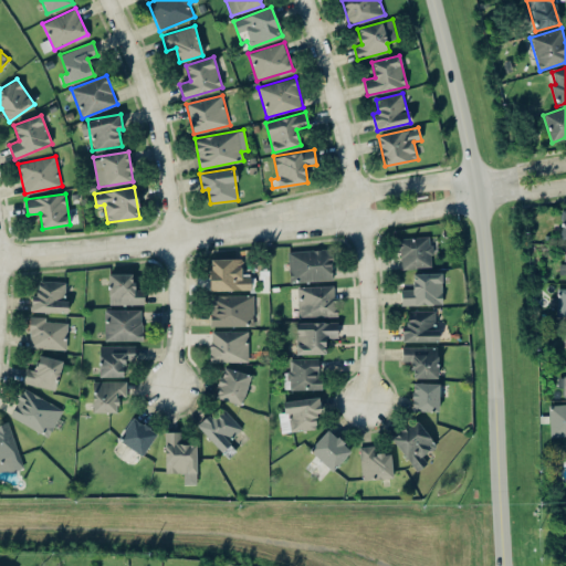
[(433,266),(430,236),(398,239),(401,270),(433,266)]
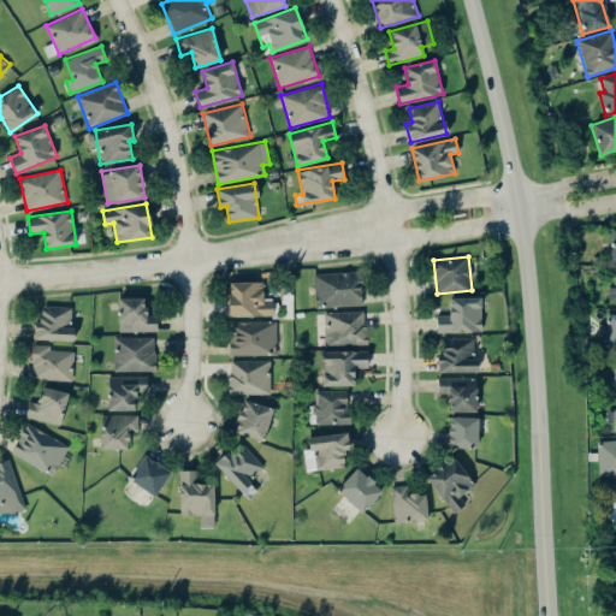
[(361,271),(314,273),(315,307),(362,304),(361,271)]
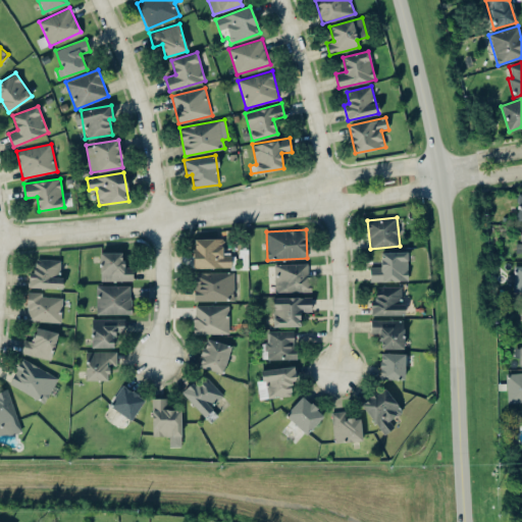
[(223,238),(193,239),(194,268),(230,267),(230,254),(223,254),(223,238)]
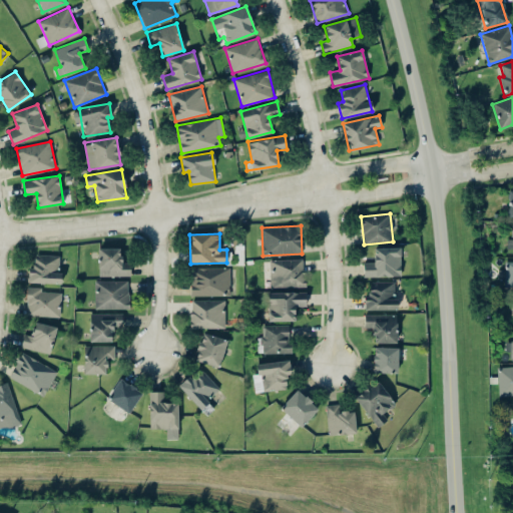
[(364,277),(401,276),(400,246),(374,247),(374,262),(363,262),(364,277)]
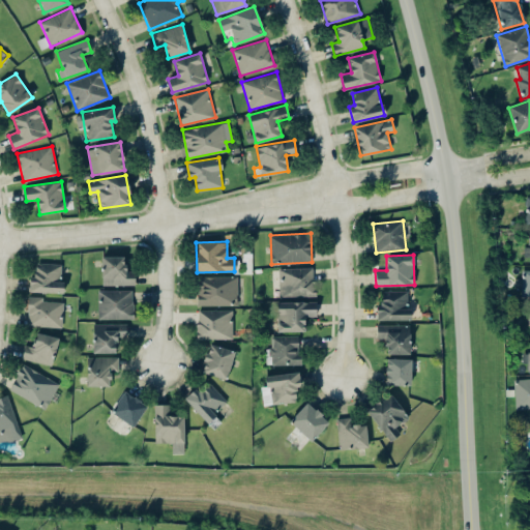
[(125,256),(101,256),(101,285),(135,286),(135,270),(124,270),(125,256)]
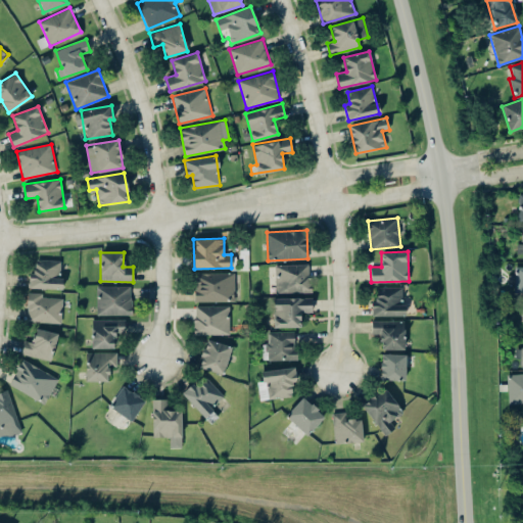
[(61,259),(36,258),(35,273),(29,272),(29,287),(60,288),(61,259)]
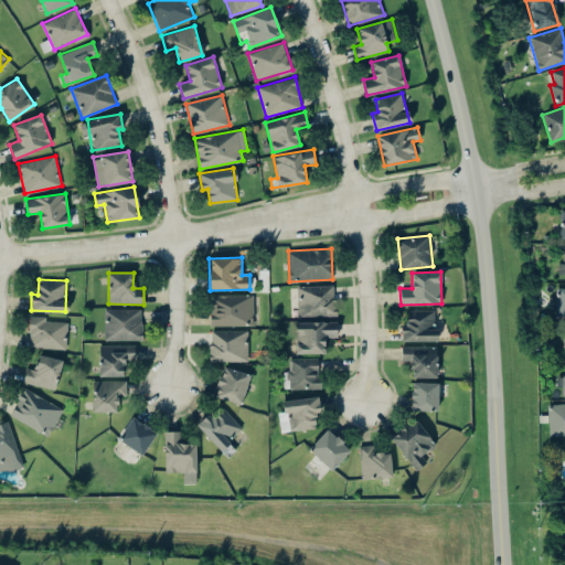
[(336,316),(334,285),(297,286),(298,317),(336,316)]
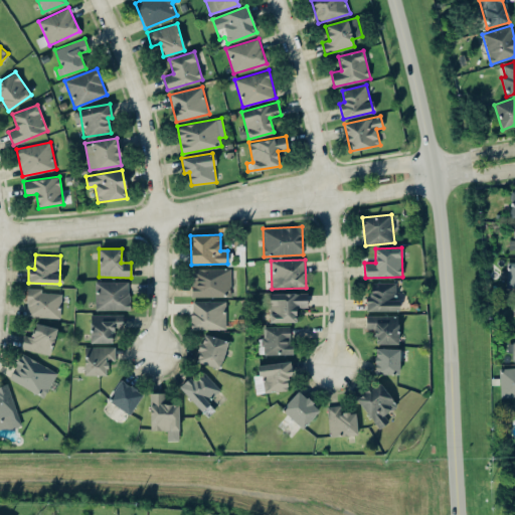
[(231,296),(230,268),(191,269),(191,297),(231,296)]
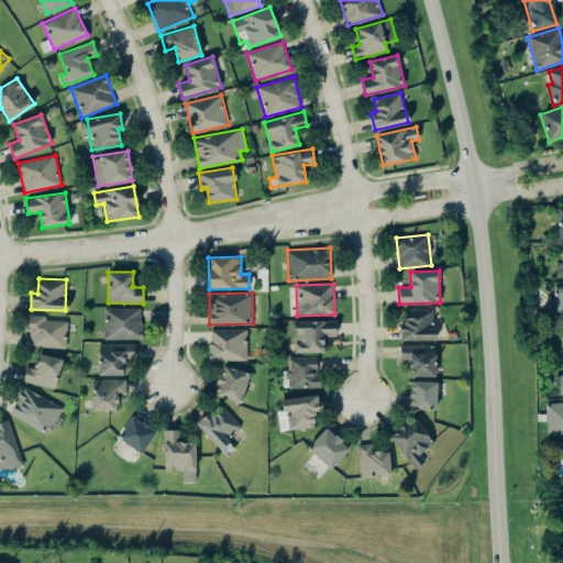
[(141,308),(103,308),(105,339),(142,338),(141,308)]
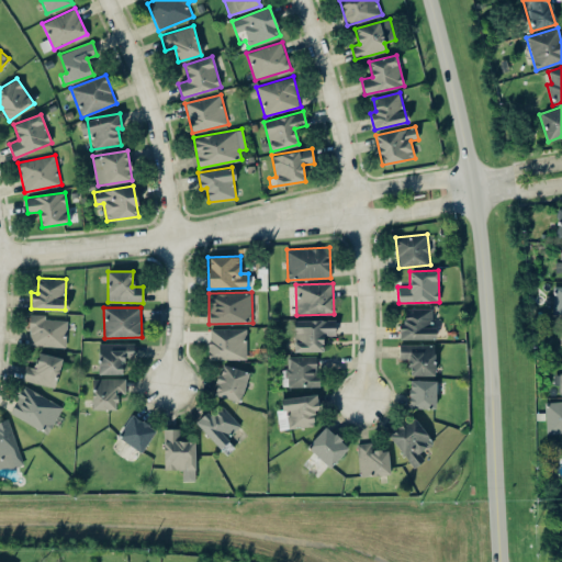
[(433,307),(405,308),(405,324),(398,324),(400,339),(434,338),(433,307)]
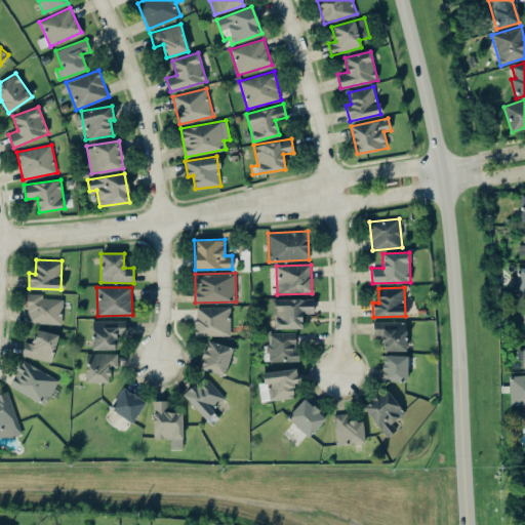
[(27,322),(62,324),(63,298),(42,297),(42,293),(28,293),(27,322)]
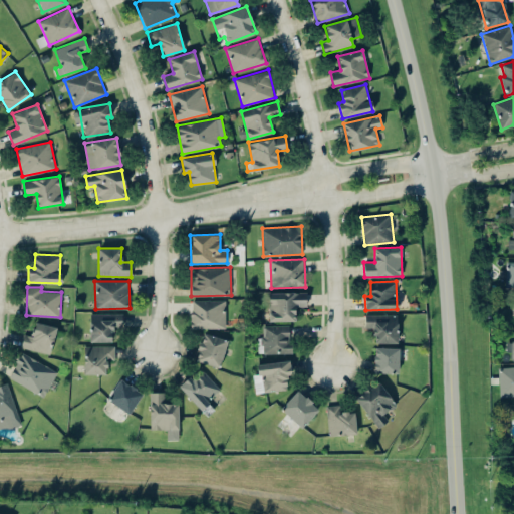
[(306,292),(268,293),(269,321),(295,321),(295,306),(306,306),(306,292)]
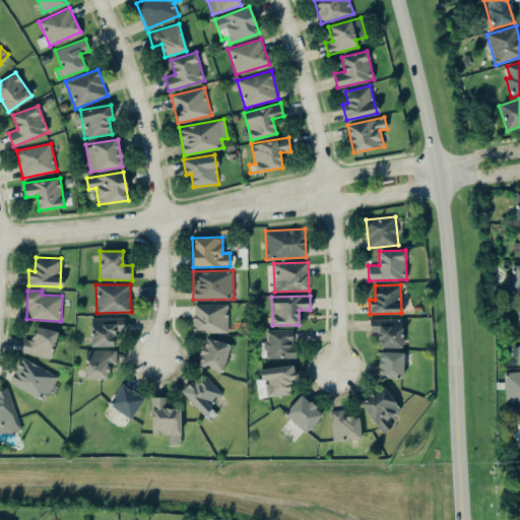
[(229,304),(193,304),(193,332),(228,333),(229,304)]
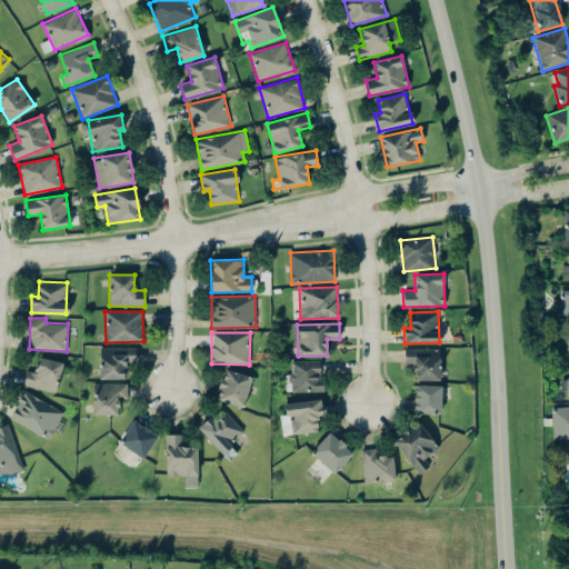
[(125,378),(125,361),(136,361),(136,348),(100,347),(100,378),(125,378)]
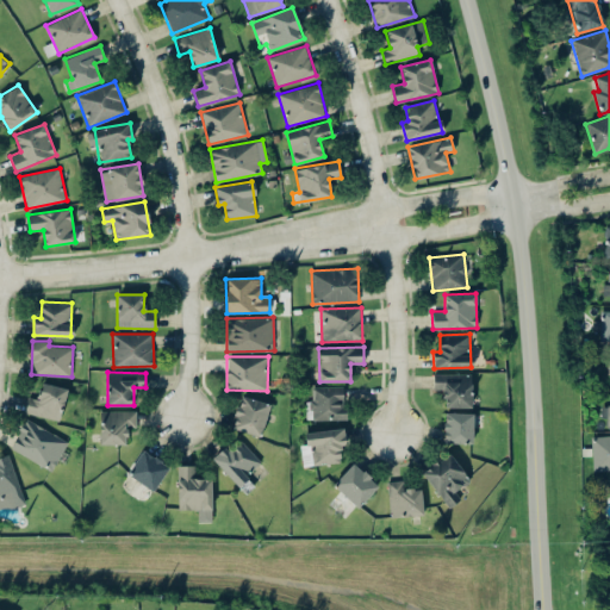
[(471,408),(471,374),(434,373),(433,390),(444,390),(443,408),(471,408)]
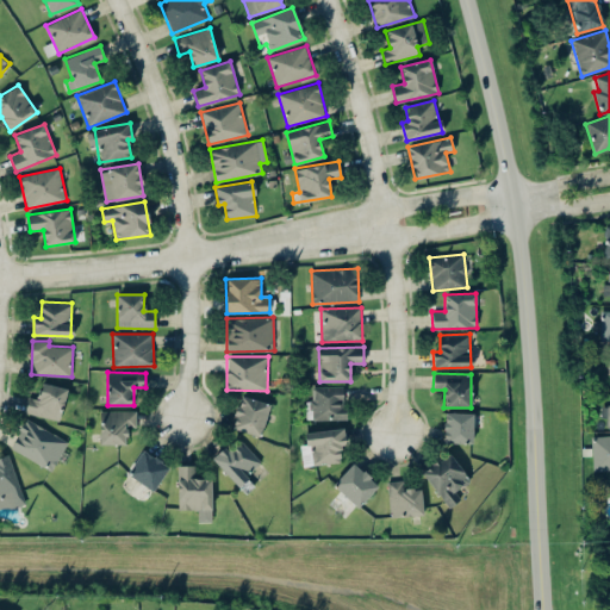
[(61,419),(67,387),(41,383),(38,398),(27,397),(24,414),(61,419)]
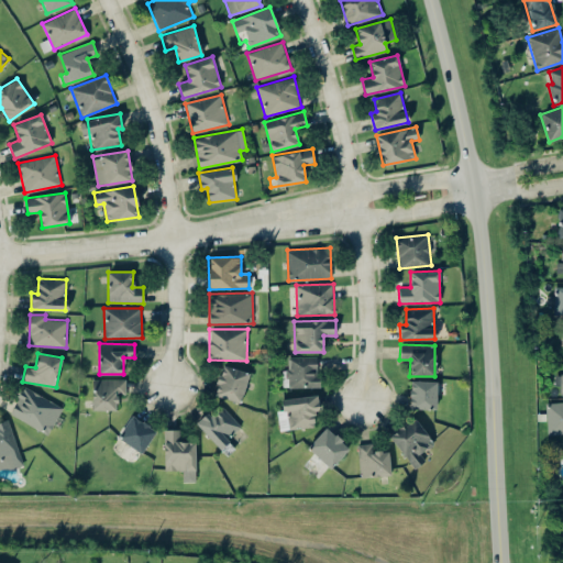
[(319,387),(318,356),(286,356),(287,388),(319,387)]
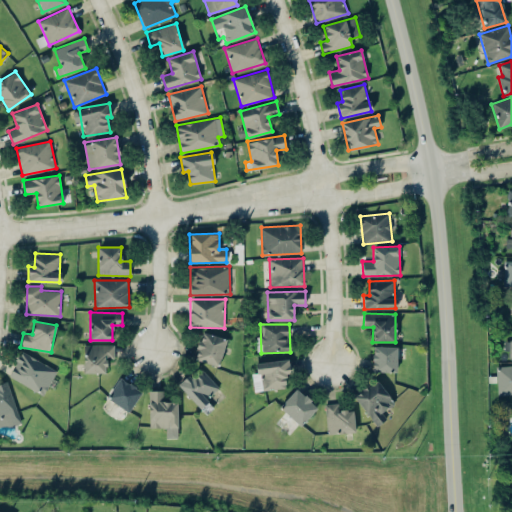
[(226,337),(201,333),(195,360),(220,365),(226,337)]
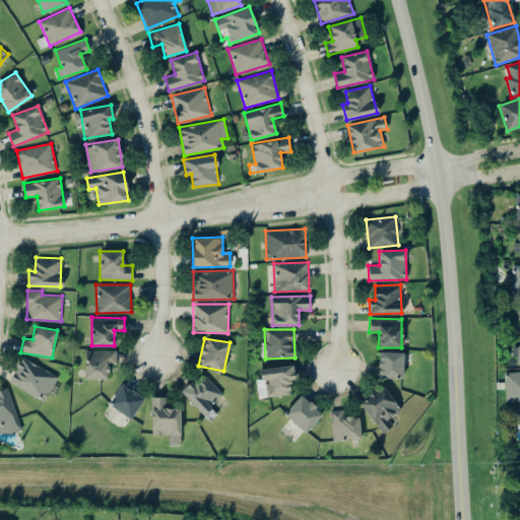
[(85,378),(108,379),(108,363),(116,363),(116,350),(85,350),(85,378)]
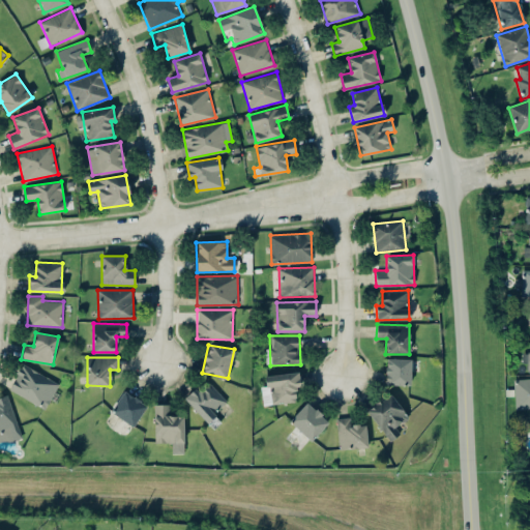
[(411,358),(386,358),(385,384),(410,385),(411,358)]
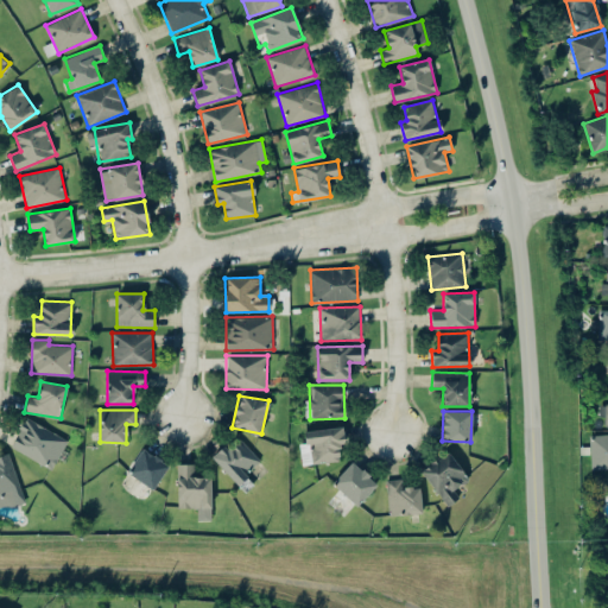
[(55,466),(67,436),(23,419),(11,450),(55,466)]
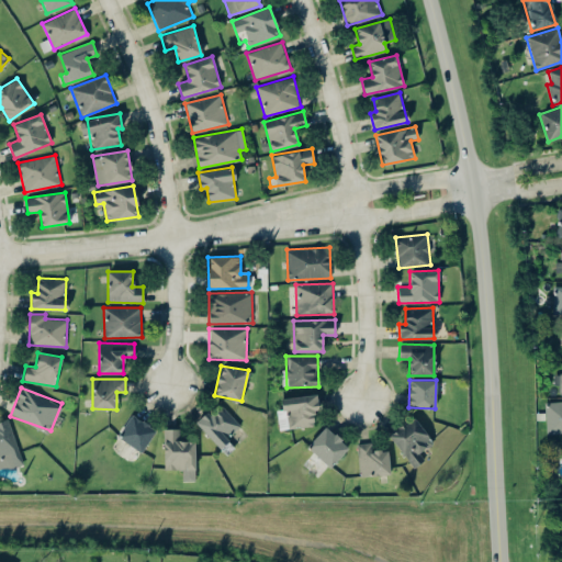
[(314,425),(312,412),(318,411),(316,394),(281,398),(282,409),(277,411),(279,429),(314,425)]
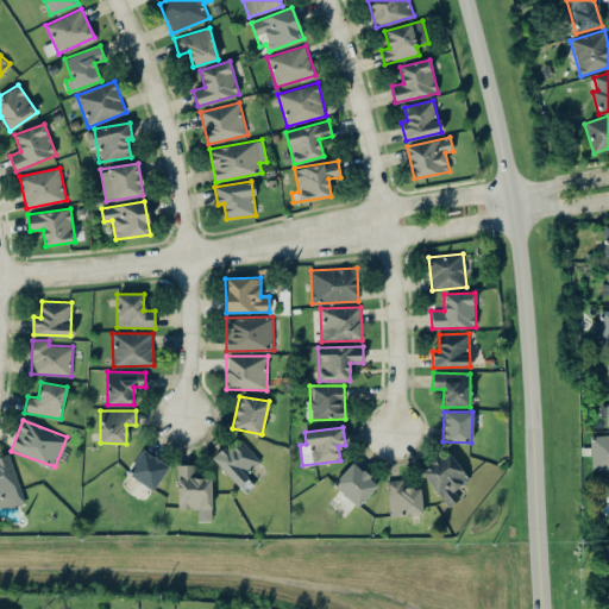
[(591,470),(608,469),(608,434),(590,434),(591,470)]
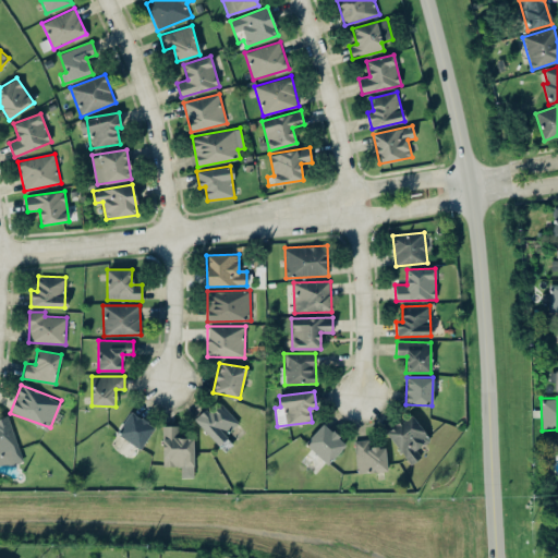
[(239,423),(218,400),(196,421),(217,444),(239,423)]
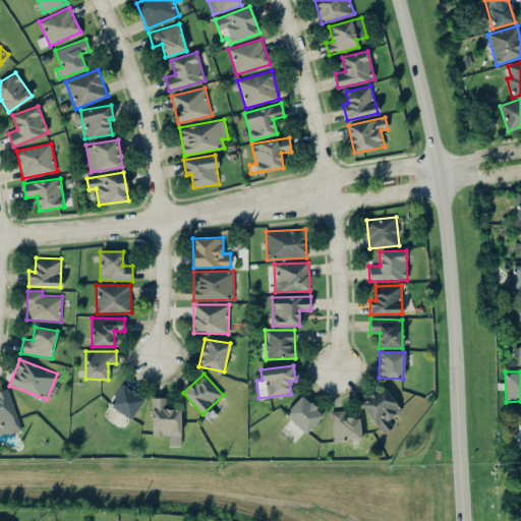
[(130,419),(145,398),(122,384),(109,405),(130,419)]
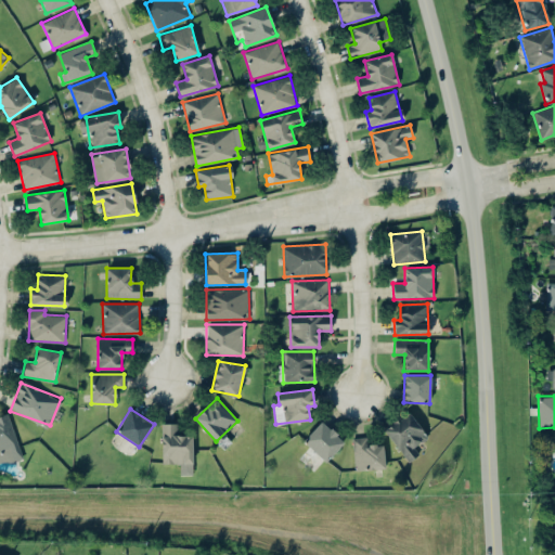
[(384,430),(409,462),(416,455),(412,449),(428,436),(408,411),(384,430)]
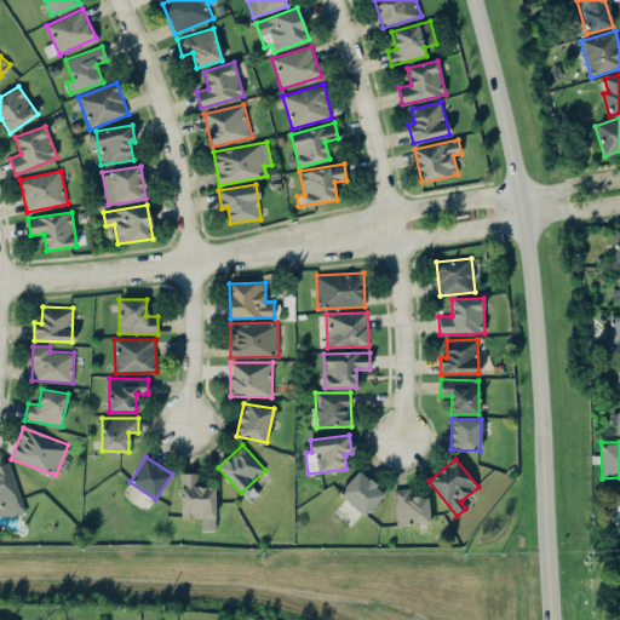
[(0,465),(0,517),(23,511),(11,463),(0,465)]
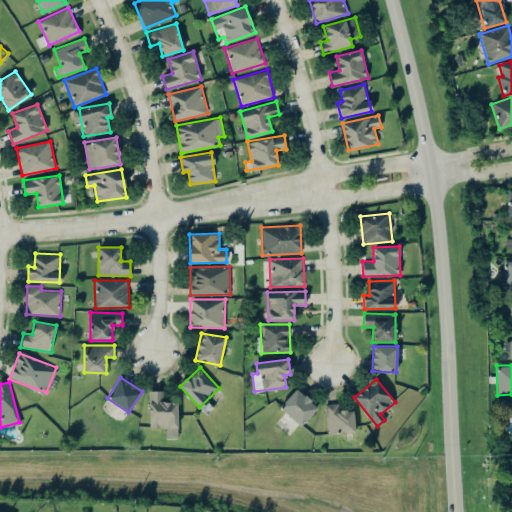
[(297,388),(279,406),(300,426),(318,408),(297,388)]
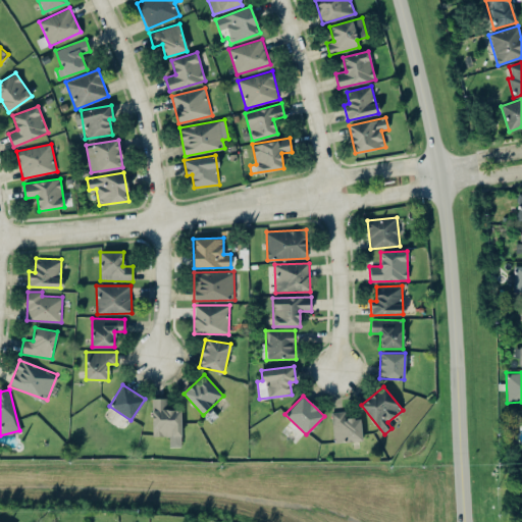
[(180,409),(167,410),(166,398),(152,399),(153,435),(169,435),(169,447),(181,447),(180,409)]
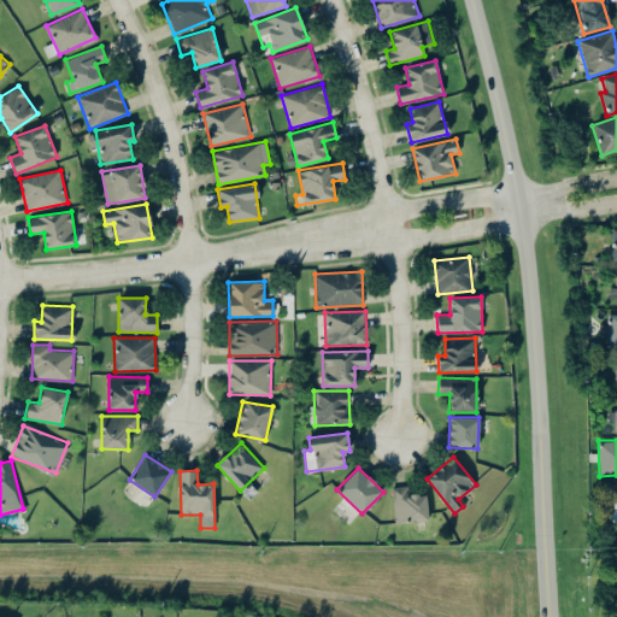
[(394,522),(427,522),(427,494),(409,494),(409,486),(393,487),(394,522)]
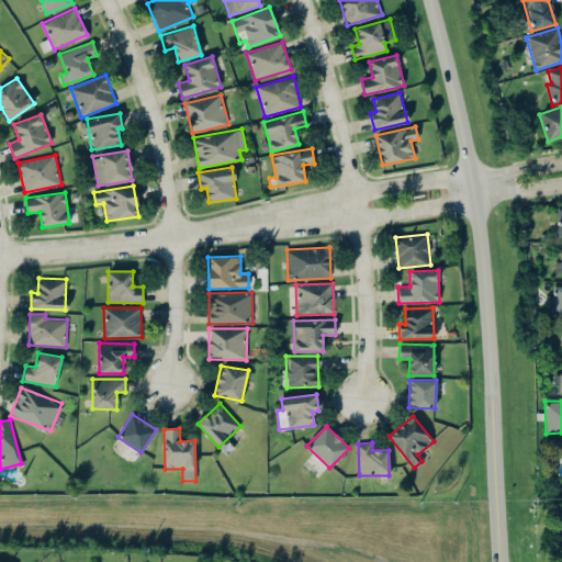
All buildings are outlined.
